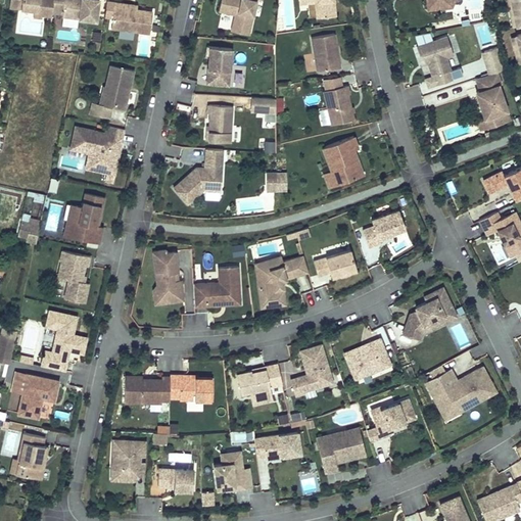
[(10,0),(10,8),(19,10),(35,11),(42,12),(43,12),(42,16),(52,17),(53,14),(54,0),(10,0)]
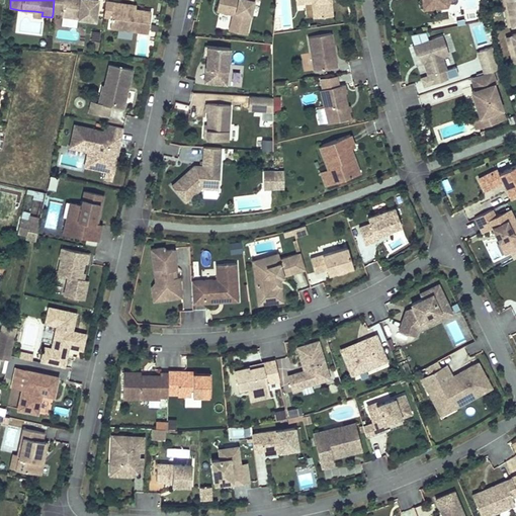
[(96,22),(99,0),(95,0),(54,0),(53,14),(63,15),(62,17),(96,22)]
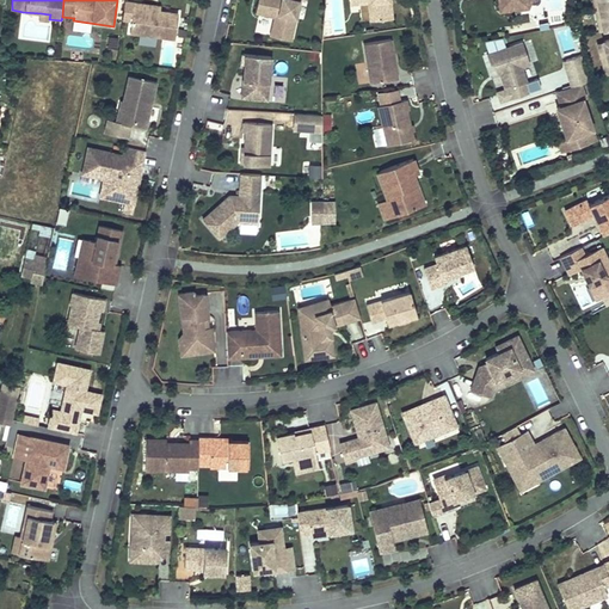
[(306,2),(306,0),(258,0),(256,14),(275,19),(277,19),(275,32),(293,36),(296,20),(301,1),(306,2)]
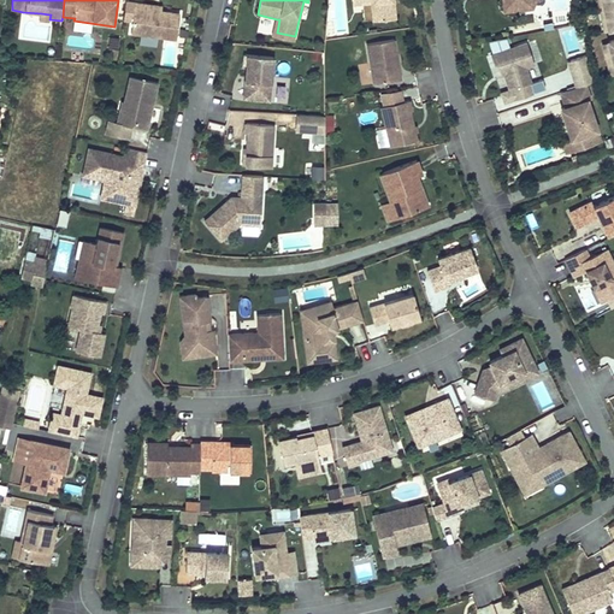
[(393,0),(352,0),(353,1),(359,0),(372,0),(377,4),(379,22),(396,19),(393,0)]
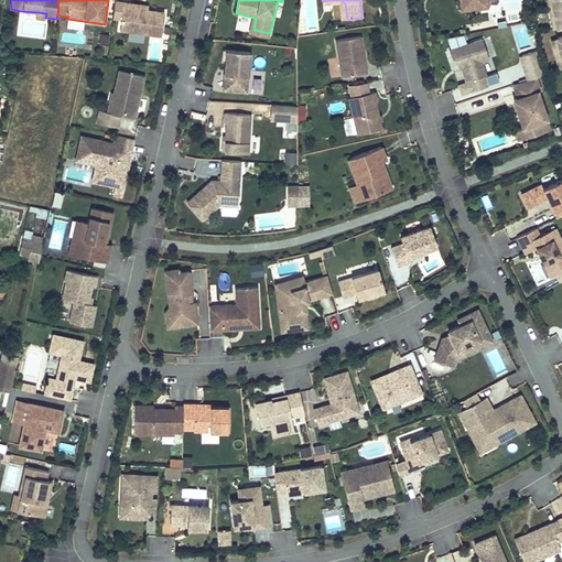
[(341,0),(328,0),(323,1),(323,6),(341,3),(342,20),(347,20),(345,3),(341,0)]
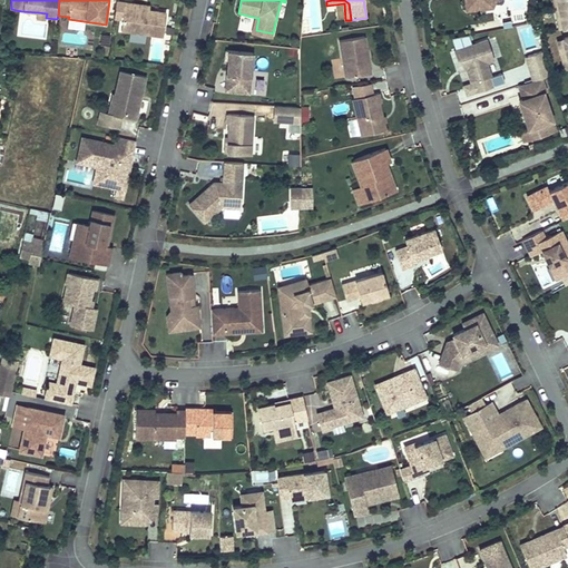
[(464,0),(467,11),(480,10),(479,3),(489,2),(493,6),(496,0),(464,0)]
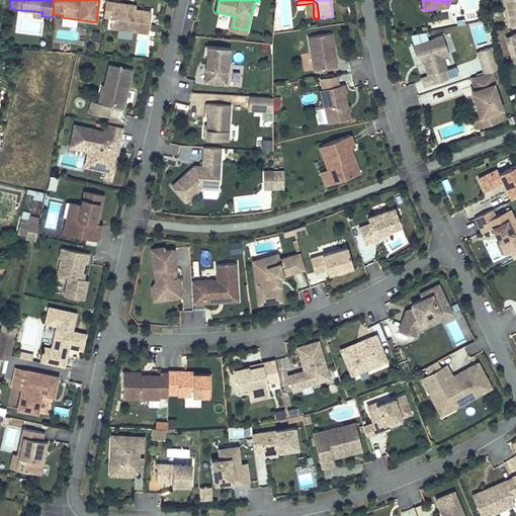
[(114,4),(110,29),(149,34),(152,12),(136,10),(124,9),(124,5),(114,4)]
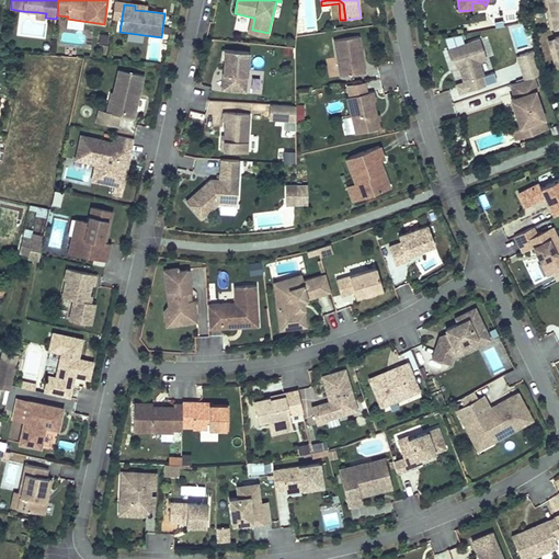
[(558,7),(557,7),(550,8),(546,9),(548,18),(551,16),(554,29),(558,27),(558,7)]
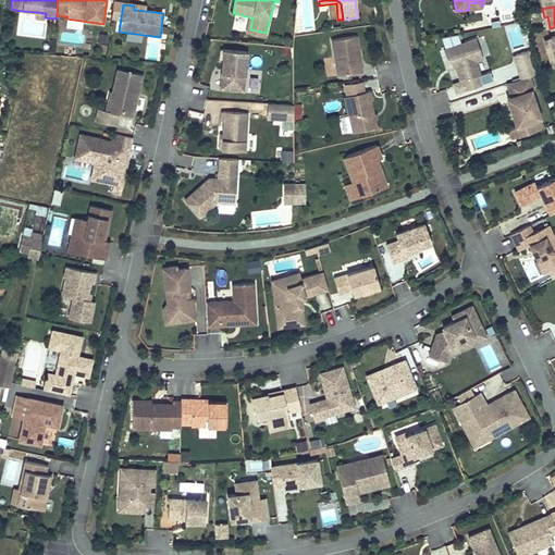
[(253,17),(250,17),(246,34),(266,38),(267,33),(250,29),(253,17)]
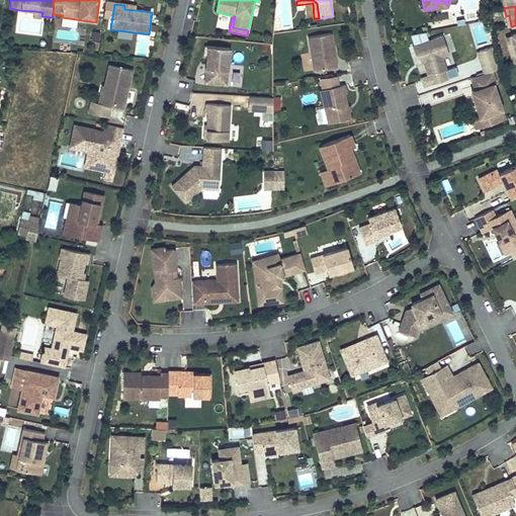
[(490,45),(484,22),(471,26),(479,48),(490,45)]
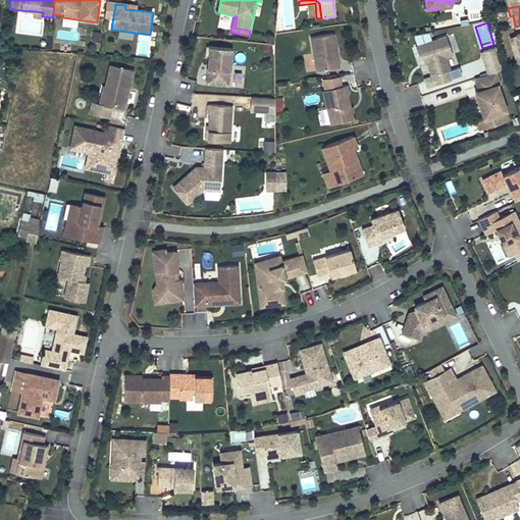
[(101,43),(102,34),(95,33),(93,42),(101,43)]
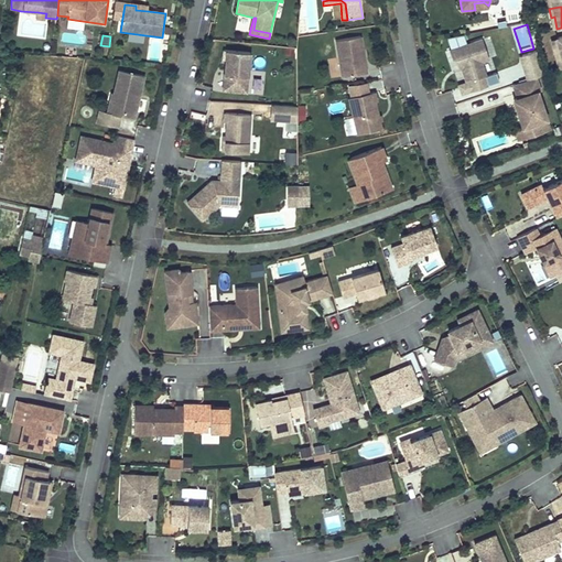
[(163,63),(165,39),(151,38),(150,62),(163,63)]
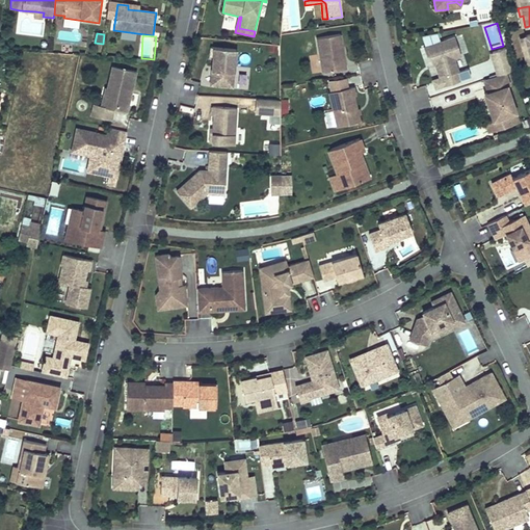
[(341,35),(317,40),(323,74),(346,70),(345,61),(343,61),(341,49),(343,49),(341,35)]
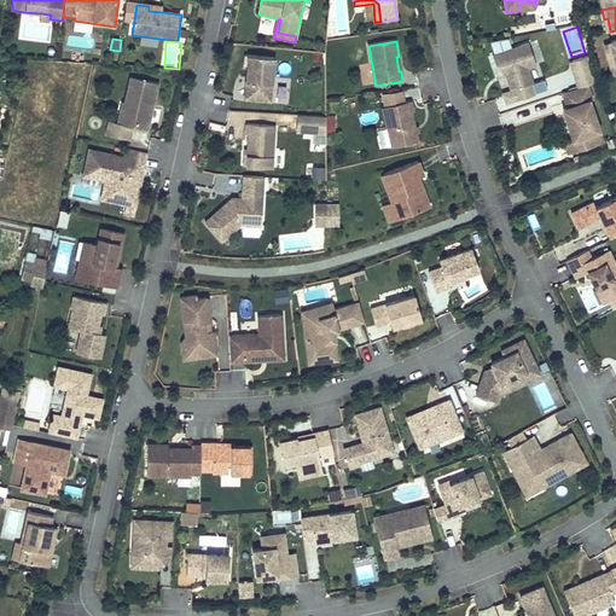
[(529,44),(493,56),(497,67),(499,65),(504,76),(506,75),(512,91),(533,83),(528,68),(536,65),(529,44)]
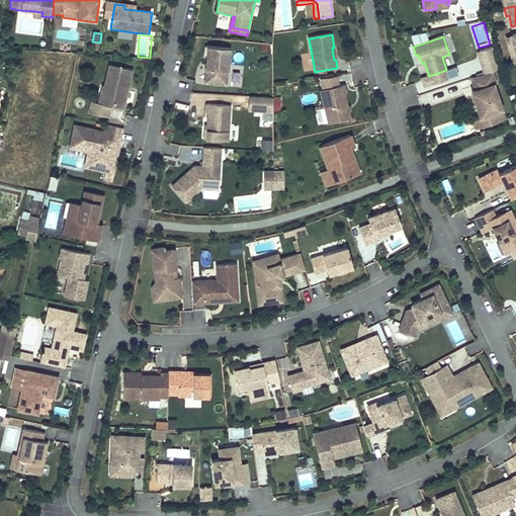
[(227,86),(230,50),(205,47),(205,56),(207,57),(205,84),(227,86)]
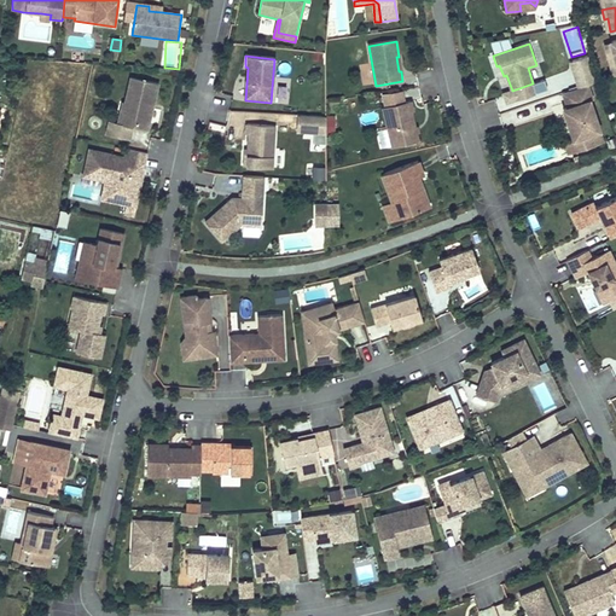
[(597,82),(587,56),(573,60),(575,69),(571,70),(577,88),(597,82)]
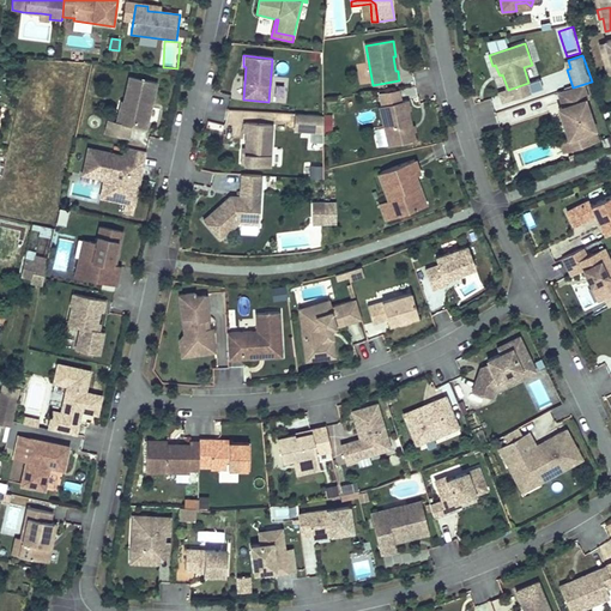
[(157,84),(131,78),(125,103),(132,106),(129,116),(120,114),(118,123),(109,121),(107,134),(129,140),(132,127),(147,131),(152,108),(149,107),(149,103),(153,104),(157,84)]
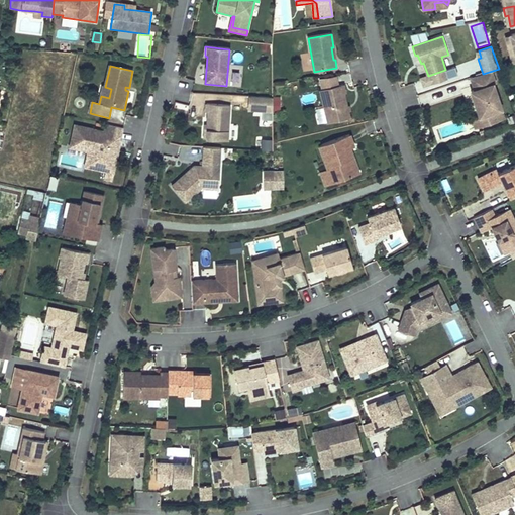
[(448,70),(449,78),(459,76),(457,69),(448,70)]
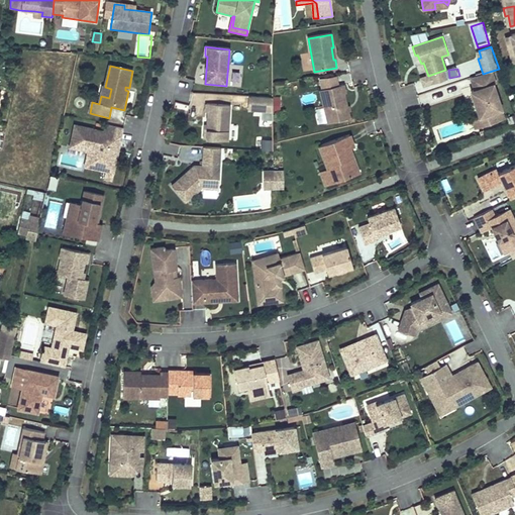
[(495,83),(492,71),(471,79),(473,87),(475,86),(477,90),(475,90),(471,92),(479,115),(479,116),(484,114),(487,124),(504,118),(493,84),(495,83)]
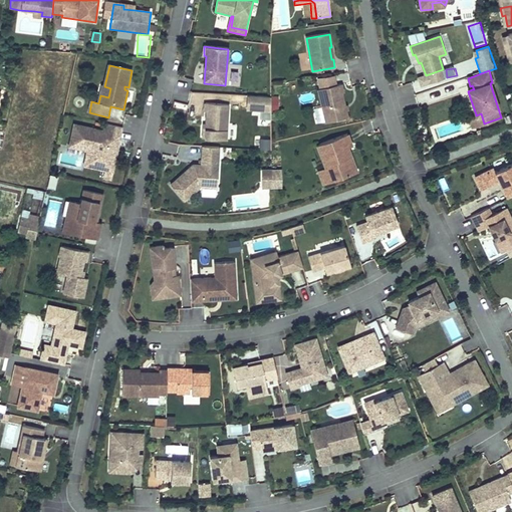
[(238,84),(241,73),(233,71),(231,82),(238,84)]
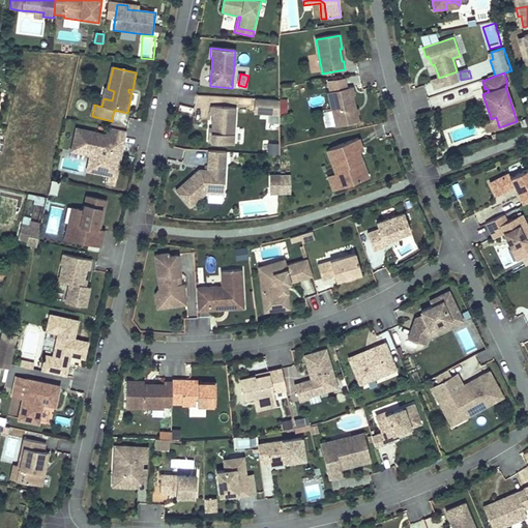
[(336,126),(358,121),(353,96),(354,95),(352,87),(328,93),(336,126)]
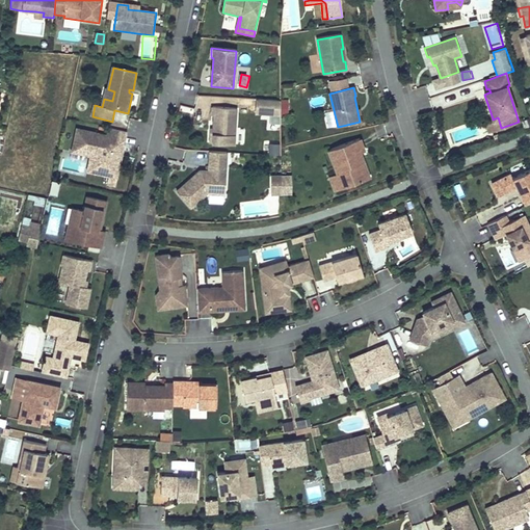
[(114,91),(108,89),(106,89),(104,99),(112,101),(114,91)]
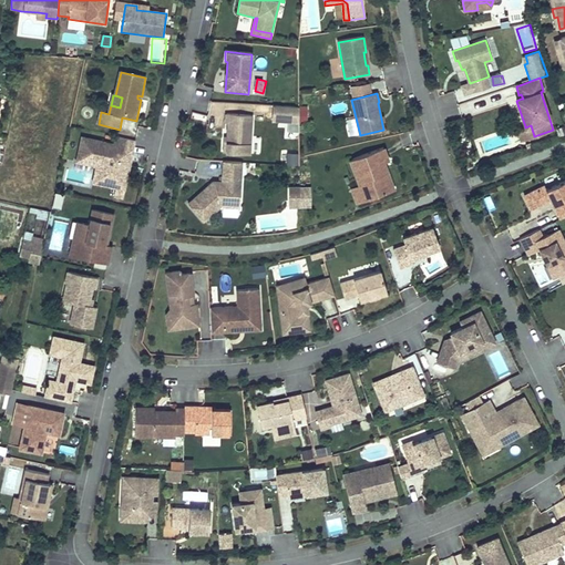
[(463,115),(489,112),(486,101),(462,103),(463,115)]
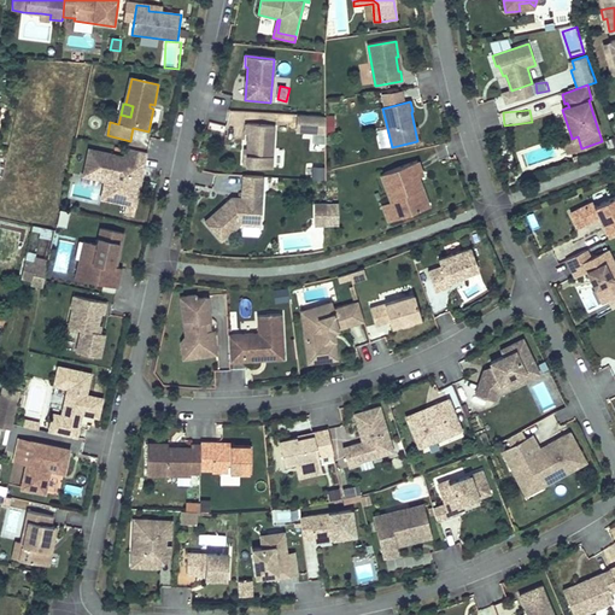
[(326,133),(326,117),(298,116),(297,130),(326,133)]
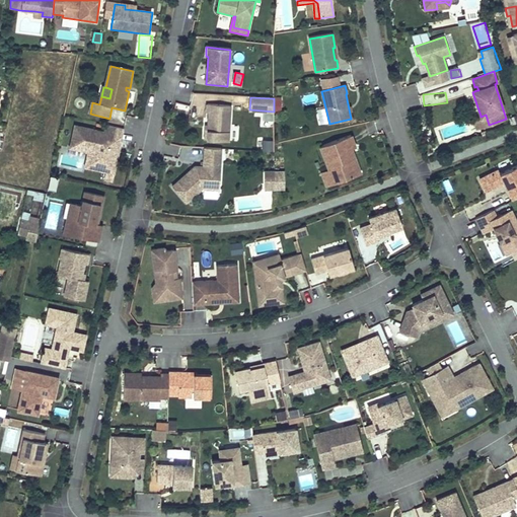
[(229,142),(230,106),(207,105),(207,114),(209,114),(208,127),(208,141),(229,142)]
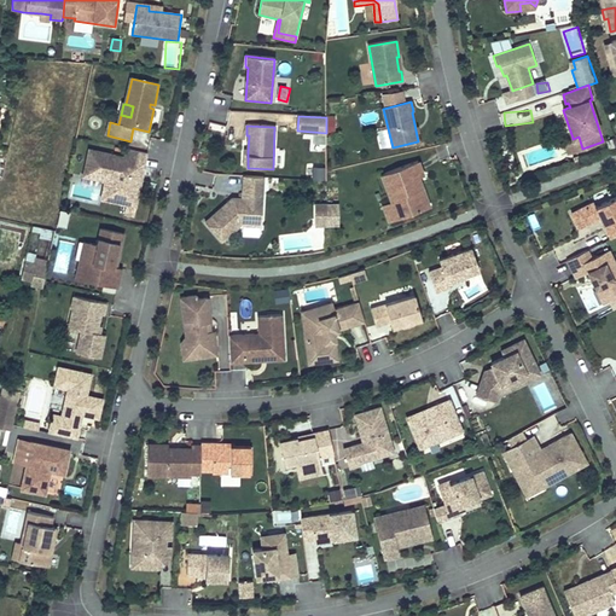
[(573,138),(563,141),(568,154),(582,149),(579,137),(573,139),(573,138)]
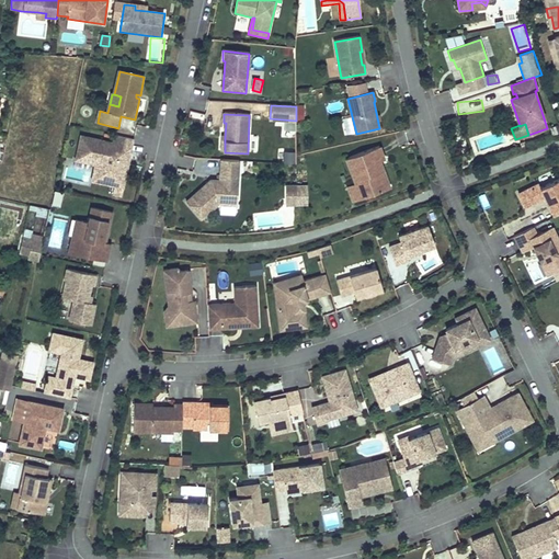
[(134,140),(115,136),(113,144),(81,137),(77,161),(97,166),(106,168),(110,173),(107,185),(115,186),(114,195),(122,197),(128,164),(126,164),(127,157),(130,157),(134,140)]
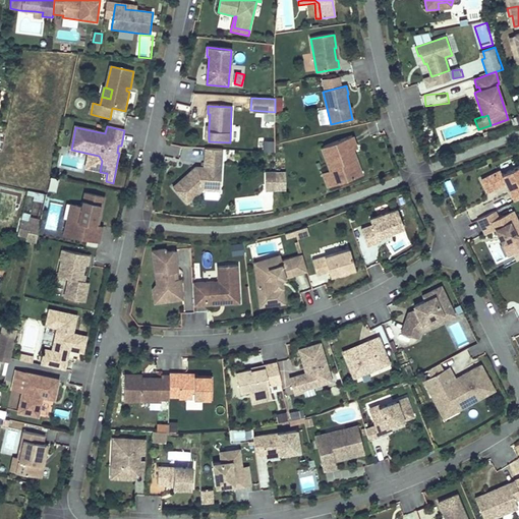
[(362,175),(356,159),(352,160),(349,151),(353,150),(356,149),(352,136),(322,148),(331,170),(336,184),(362,175)]
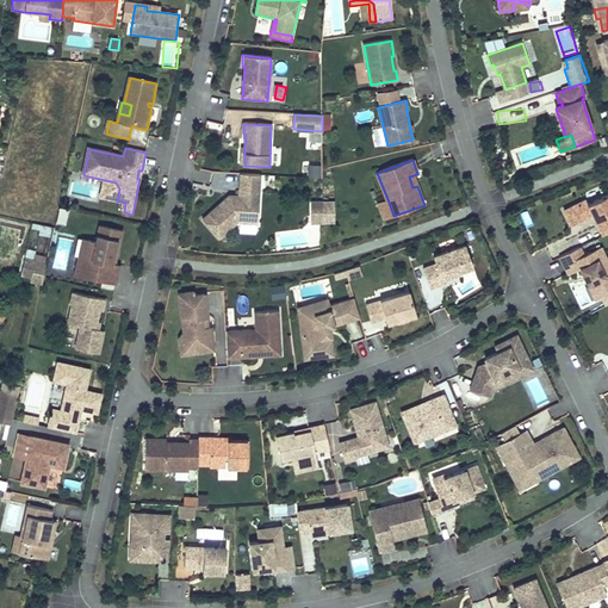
[(306,179),(323,178),(323,165),(305,166),(306,179)]
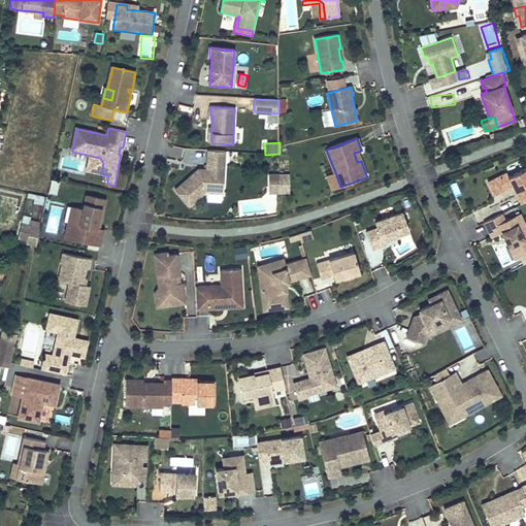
[(175,191),(190,206),(206,192),(207,193),(223,194),(224,179),(218,179),(218,171),(225,166),(225,152),(208,151),(207,170),(202,175),(198,171),(175,191)]
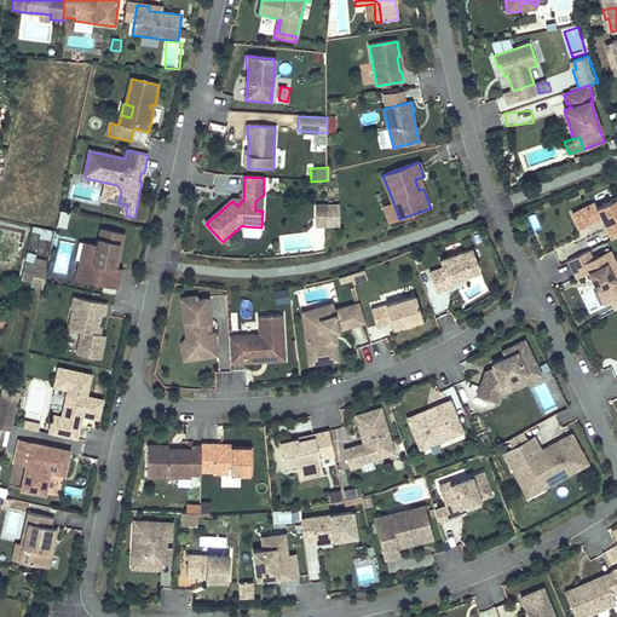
[(117,185),(107,183),(102,201),(119,205),(121,191),(117,185)]
